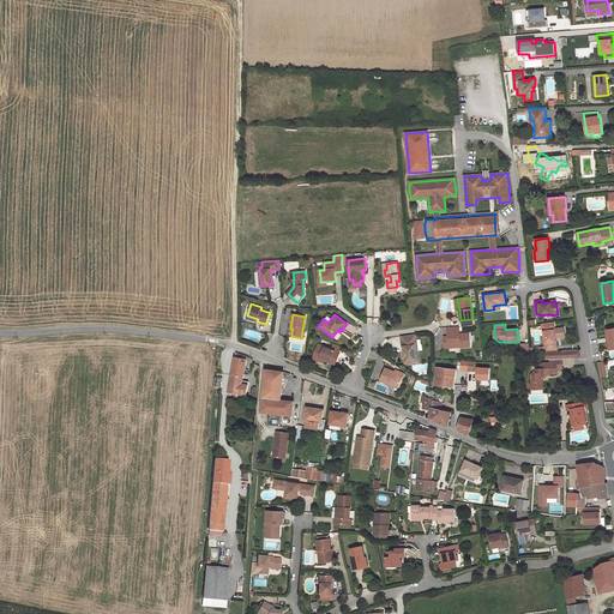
[(565,335),(564,327),(555,329),(554,324),(542,325),(545,347),(540,348),(540,351),(546,351),(558,351),(555,338),(555,336),(565,335)]
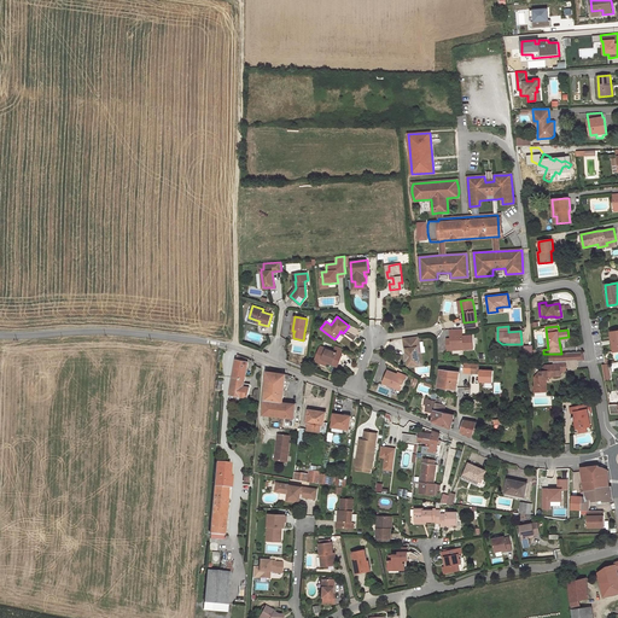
[(473,349),(472,336),(462,336),(462,328),(450,330),(450,339),(448,339),(448,343),(447,343),(447,350),(452,350),(452,348),(462,347),(462,349),(473,349)]
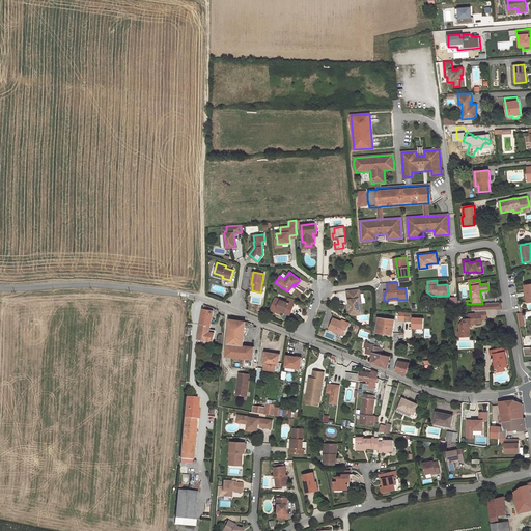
[(359,303),(362,303),(360,289),(346,290),(347,300),(348,300),(350,304),(348,304),(350,309),(351,309),(351,314),(360,312),(359,303)]
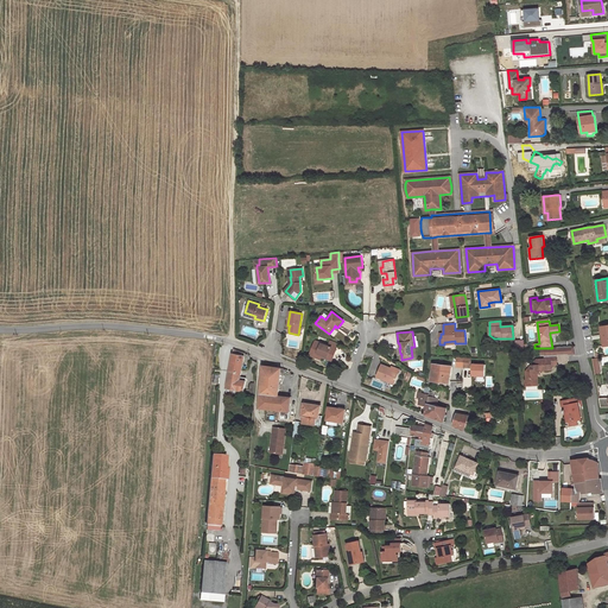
[(310,355),(315,358),(316,355),(322,358),(329,360),(331,354),(334,355),(336,349),(335,349),(337,343),(330,340),(328,346),(316,341),(310,355)]
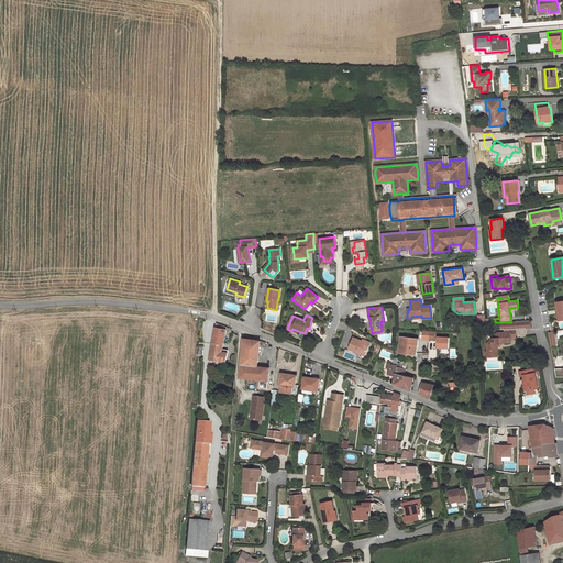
[(223,349),(227,328),(217,323),(210,360),(225,363),(228,353),(222,352),(223,349)]
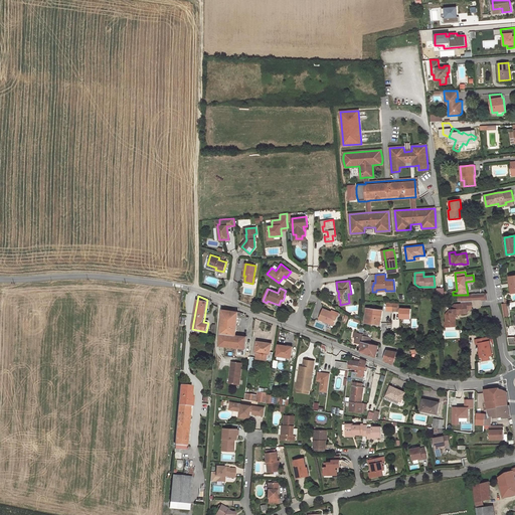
[(467,310),(467,309),(470,309),(472,309),(472,302),(462,302),(462,304),(455,305),(446,315),(446,322),(445,322),(445,327),(456,326),(455,316),(457,314),(468,313),(467,310)]
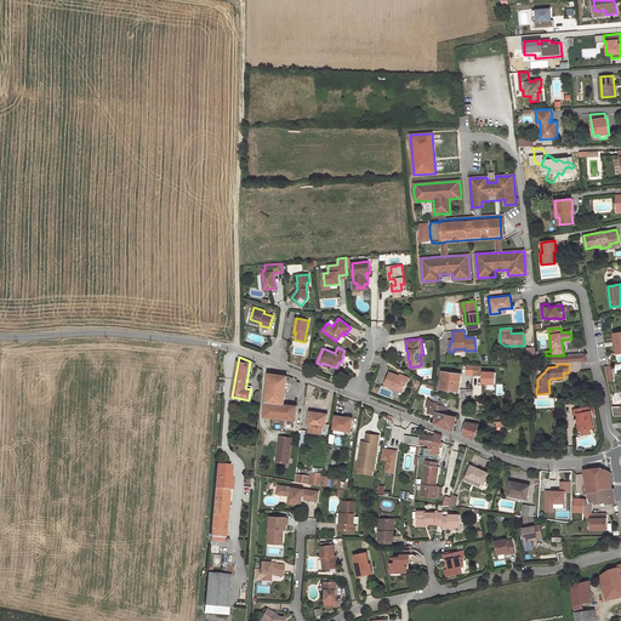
[(459,392),(461,374),(443,371),(440,389),(459,392)]
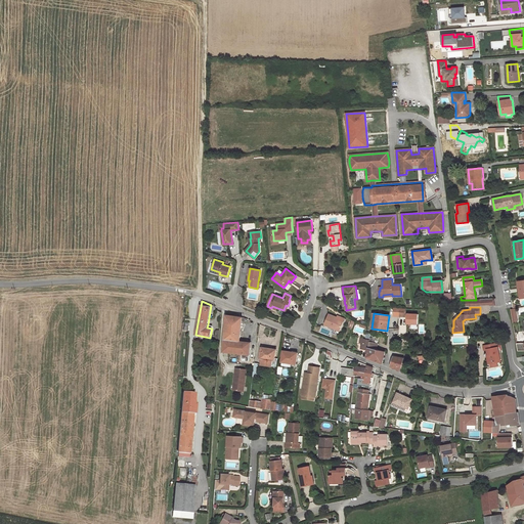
[(340,331),(344,322),(337,319),(338,317),(329,314),(324,324),(340,331)]
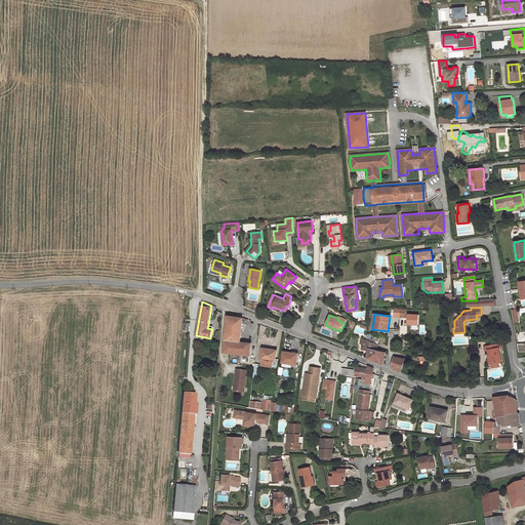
[(418,325),(419,315),(408,315),(407,324),(418,325)]
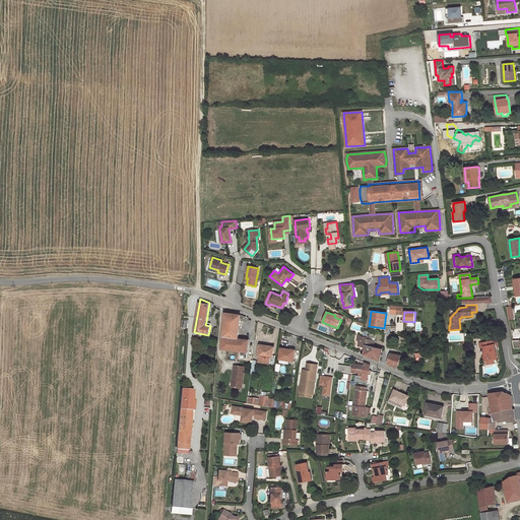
[(224,313),(222,330),(221,348),(241,351),(240,358),(247,359),(249,340),(238,339),(240,318),(243,319),(244,316),(241,315),(224,313)]
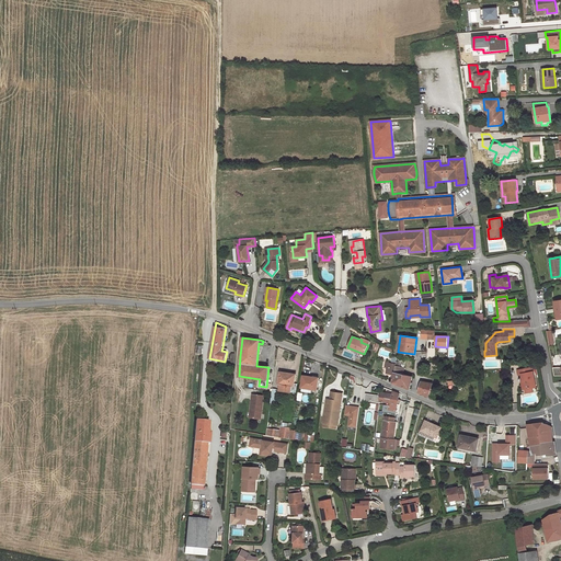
[(403,368),(404,364),(403,364),(400,363),(396,362),(396,364),(395,371),(402,374),(404,368),(403,368)]
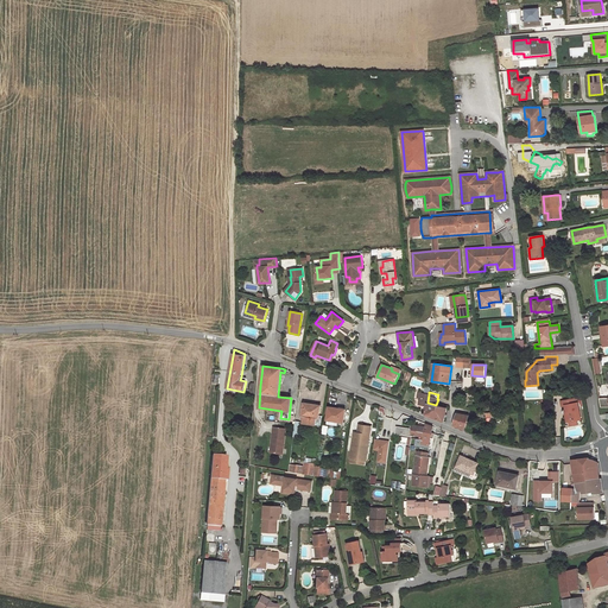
[(429,394),(422,393),(420,399),(419,404),(426,406),(425,415),(431,417),(432,410),(436,411),(437,406),(436,405),(428,403),(429,394)]
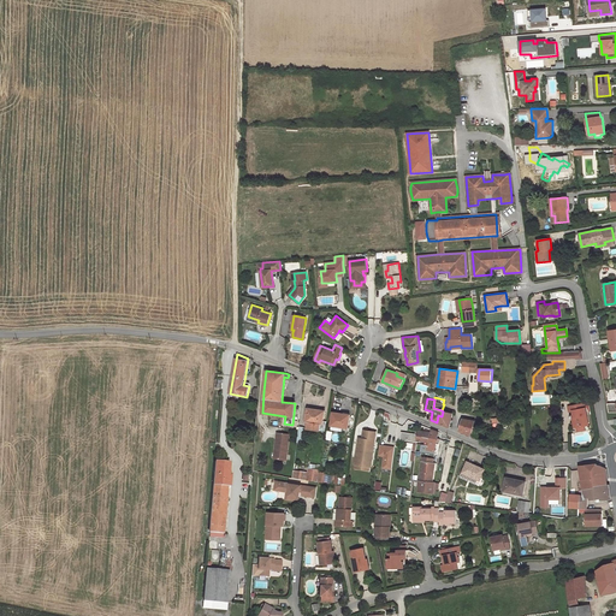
[(588,425),(585,404),(580,404),(574,406),(568,407),(569,412),(573,410),(575,427),(576,427),(584,426),(588,425)]
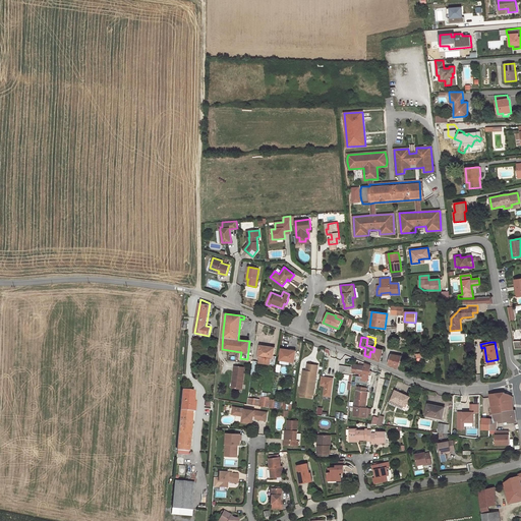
[(270,347),(261,345),(258,356),(261,357),(259,362),(270,364),(271,358),(273,359),(273,356),(275,348),(270,348),(270,347)]
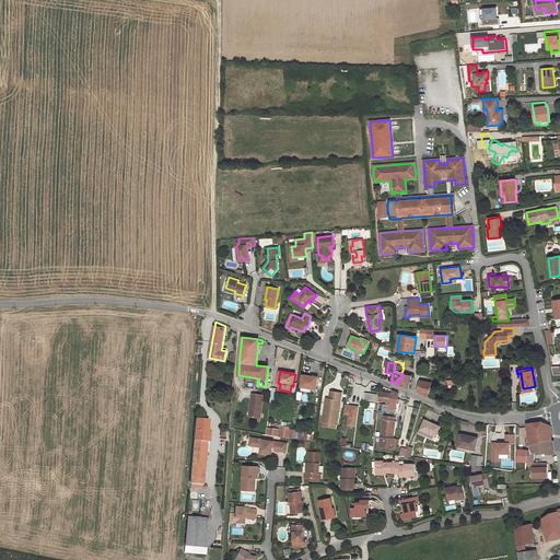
[(409,388),(411,375),(408,375),(403,374),(401,378),(398,377),(397,384),(409,388)]
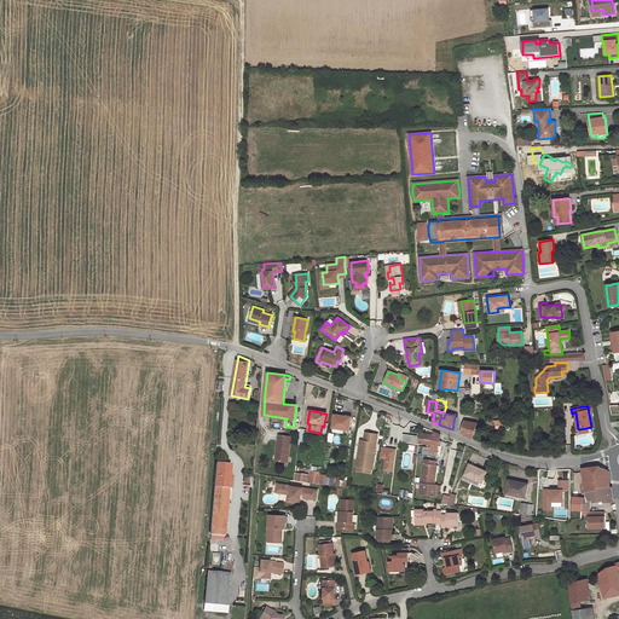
[(352,417),(335,415),(333,428),(345,429),(350,431),(352,417)]
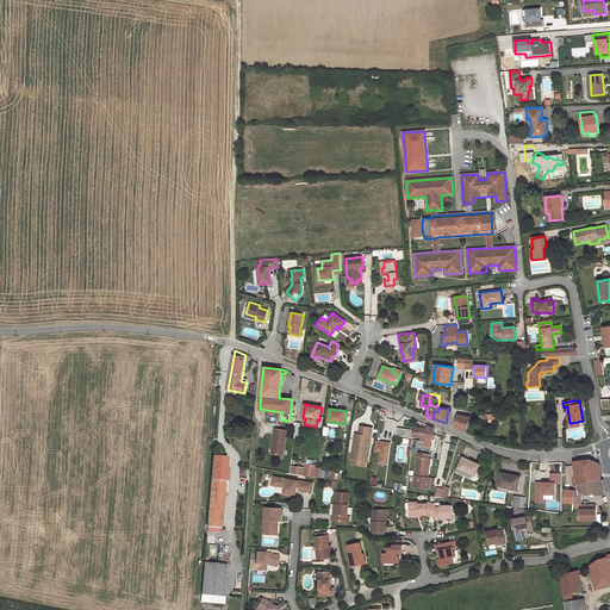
[(466,431),(471,417),(458,415),(454,427),(466,431)]
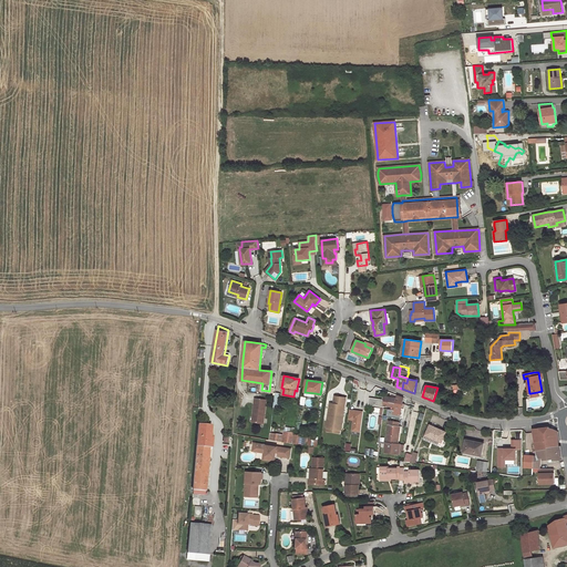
[(439,399),(442,389),(437,388),(433,401),(439,403),(440,399),(439,399)]
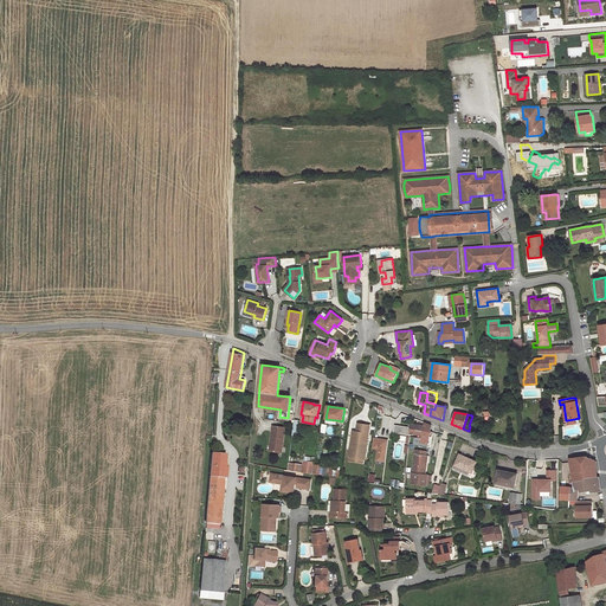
[(431,425),(425,423),(424,426),(423,436),(421,438),(429,439),(430,431),(431,425)]
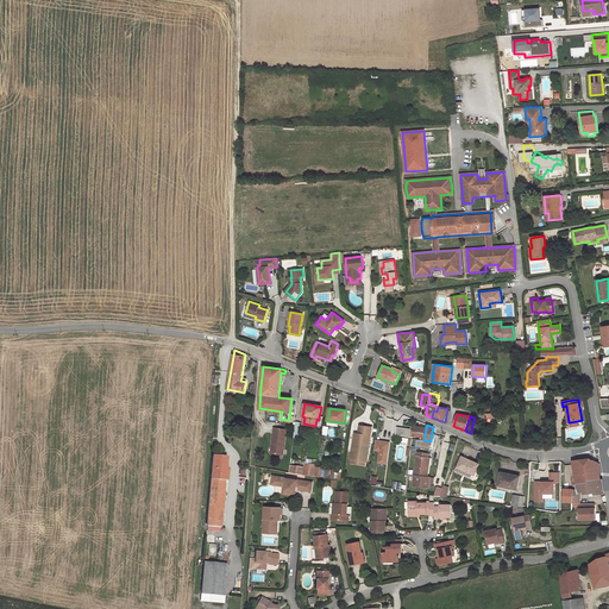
[(358,434),(355,433),(351,459),(352,459),(365,462),(366,462),(371,427),(359,426),(358,434)]
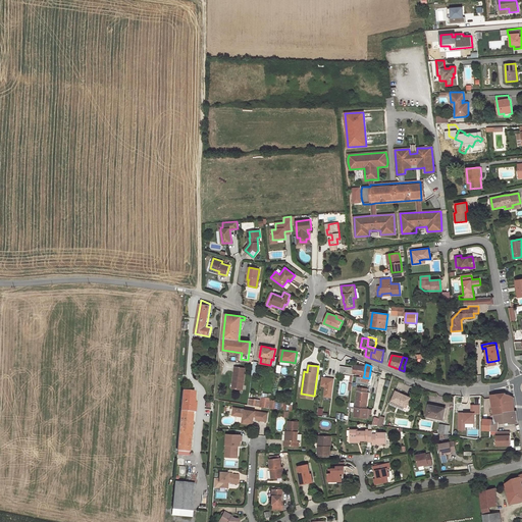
[(353,368),(341,366),(340,372),(354,374),(354,373),(360,374),(364,375),(365,367),(359,366),(355,365),(354,368),(353,368)]
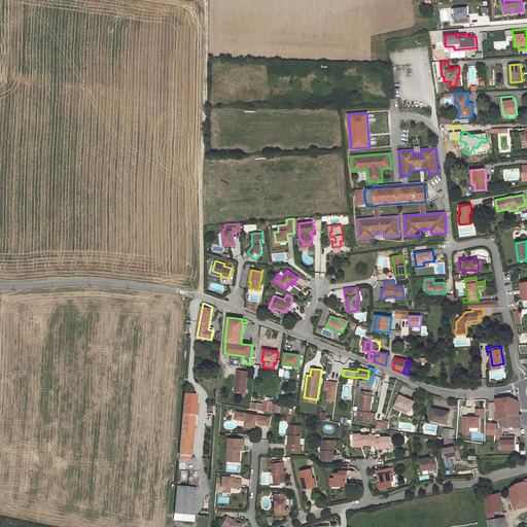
[(248,372),(237,371),(236,384),(237,384),(237,386),(235,387),(235,392),(245,393),(248,372)]
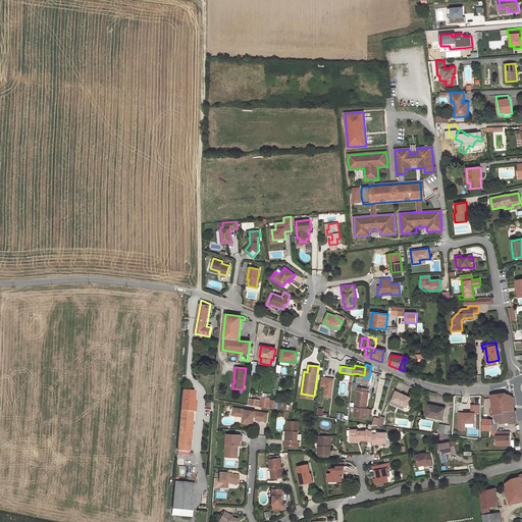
[(324,386),(325,386),(324,397),(332,398),(334,379),(326,378),(324,386)]
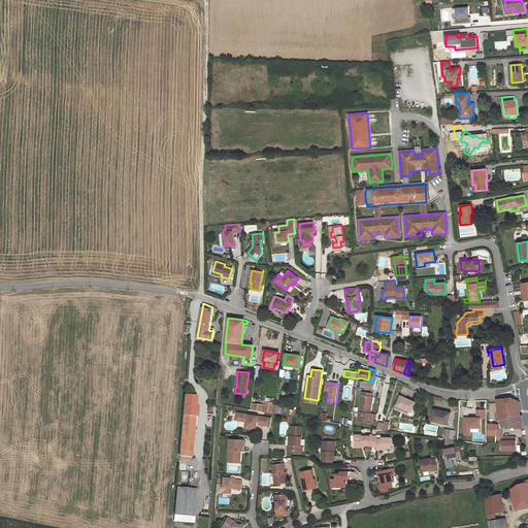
[(372,393),(362,392),(359,411),(370,414),(372,401),(370,400),(371,397),(372,393)]
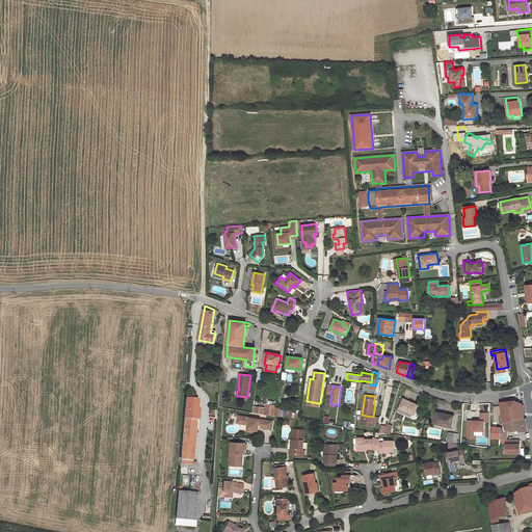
[(198,420),(200,409),(197,409),(198,399),(186,398),(185,419),(196,420),(198,420)]
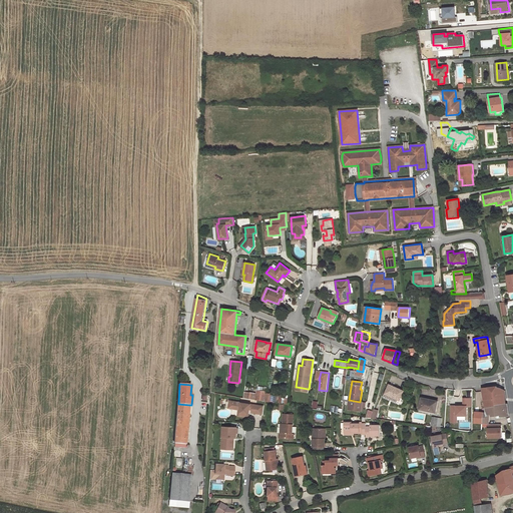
[(404,391),(389,384),(389,385),(387,389),(385,394),(400,401),(404,391)]
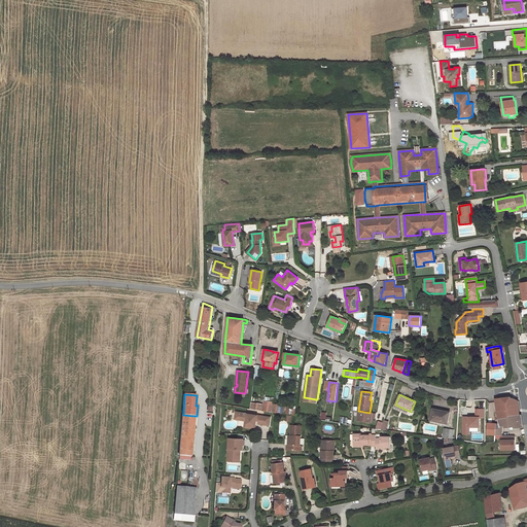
[(502,410),(497,412),(497,413),(498,415),(498,418),(502,418),(503,418),(503,417),(519,415),(518,400),(514,398),(508,397),(495,398),(496,405),(501,403),(502,410)]
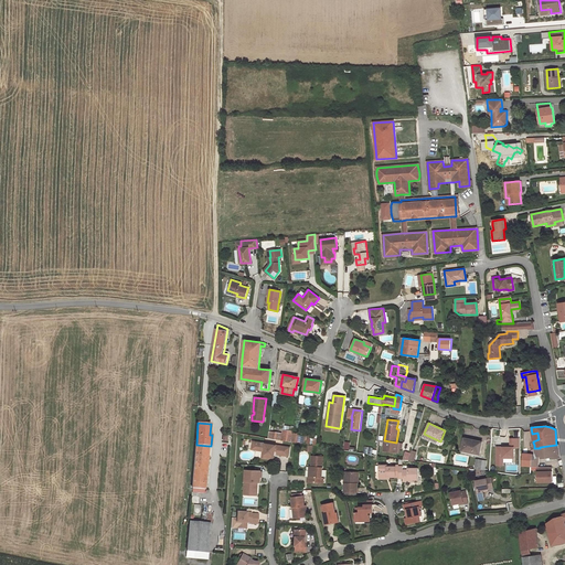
[(283,434),(269,432),(268,438),(291,443),(292,433),(294,432),(283,429),(283,434)]
